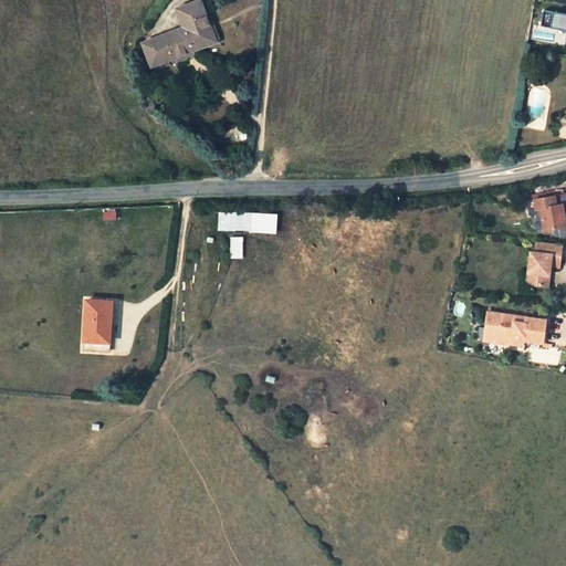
[(142,42),(150,66),(173,58),(190,51),(216,42),(215,40),(209,23),(199,0),(198,0),(176,9),(181,27),(142,42)]
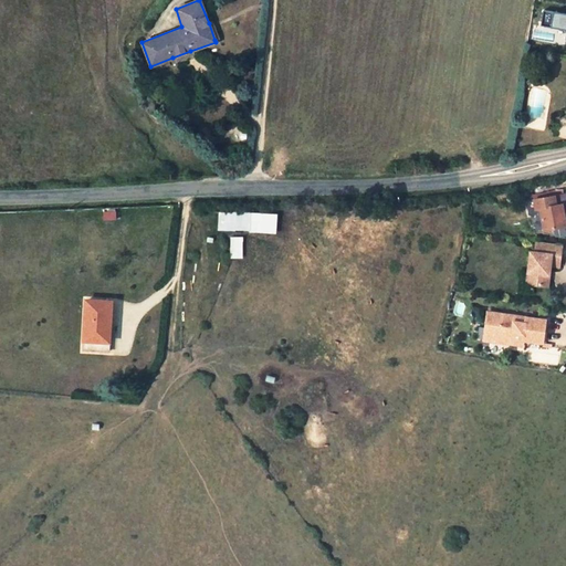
[(565,13),(543,10),(540,25),(565,29),(565,32),(565,39),(565,13)]
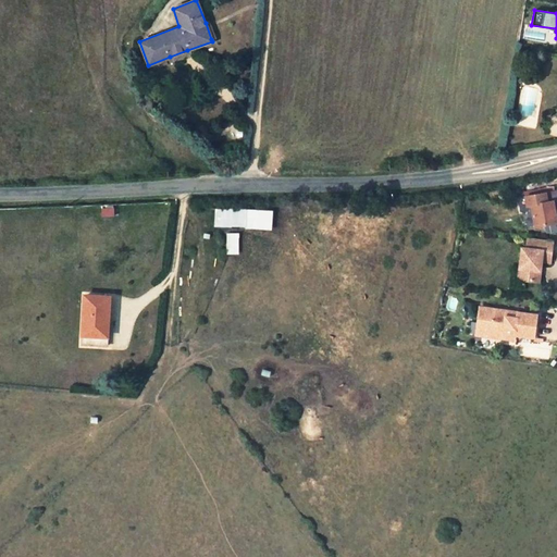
[(209,22),(206,23),(211,39),(215,38),(209,22)]
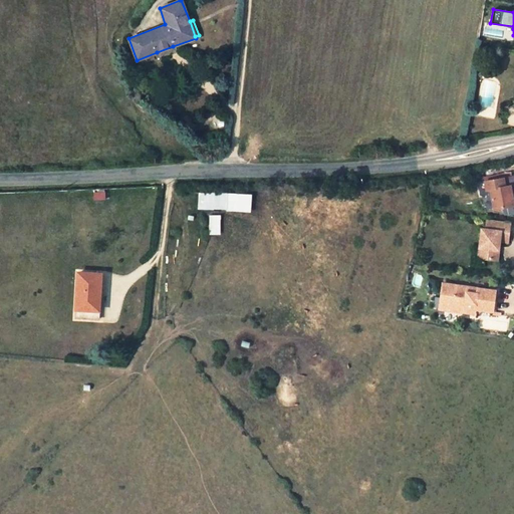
[(175,50),(173,46),(157,52),(159,56),(175,50)]
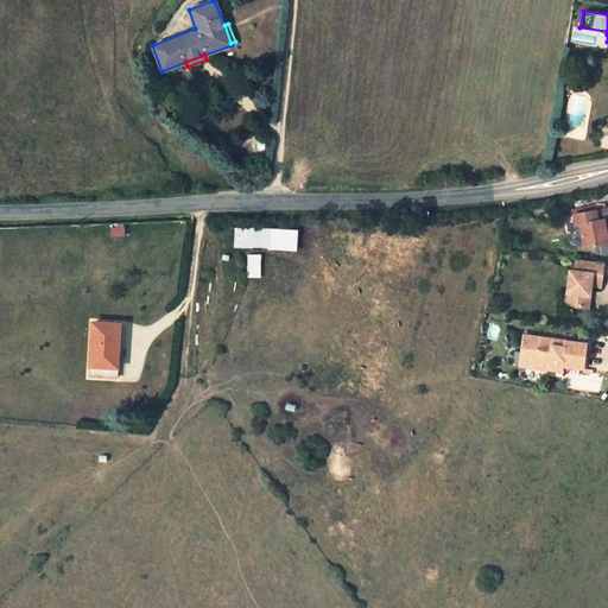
[(583,245),(607,241),(605,227),(603,217),(607,216),(607,208),(607,206),(574,211),(575,222),(581,221),(582,234),(583,245)]
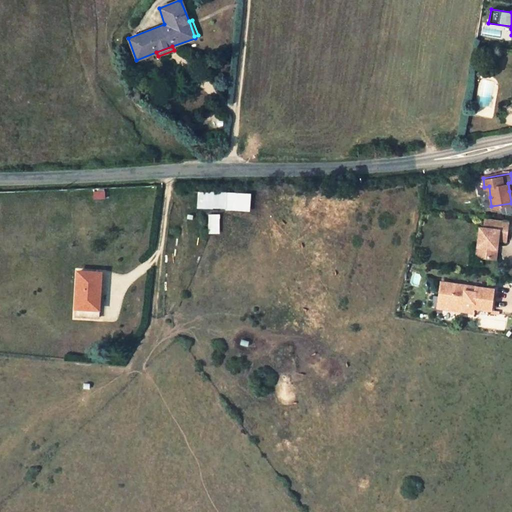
[(197,209),(250,210),(250,191),(197,190),(197,209)]
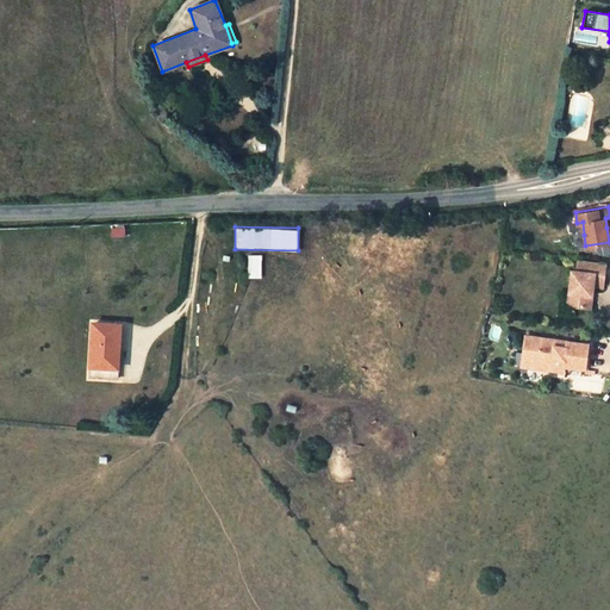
[(248,278),(262,278),(262,255),(248,254),(248,278)]
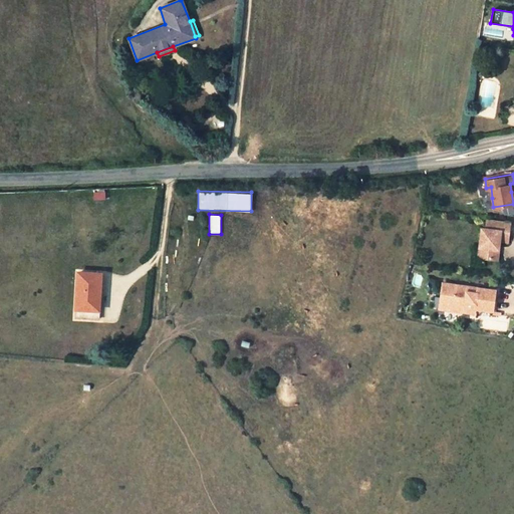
[(483,229),(478,228),(475,245),(479,245),(476,264),(480,264),(481,259),(494,260),(497,240),(506,241),(508,221),(484,218),(483,229)]
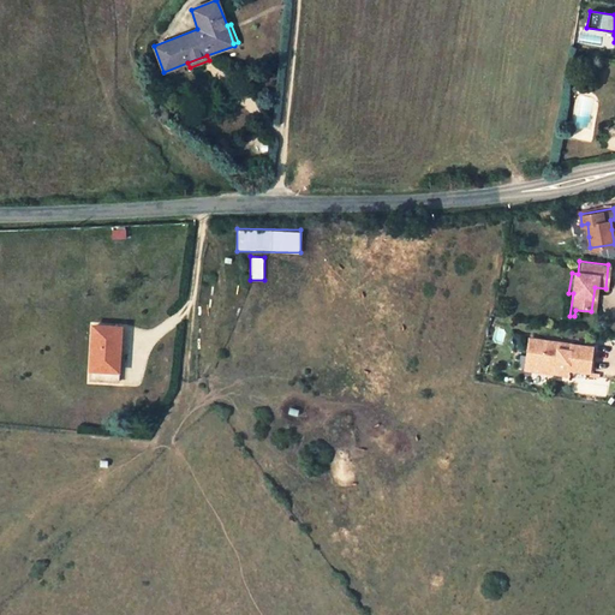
[(118,328),(93,327),(90,380),(118,382),(119,371),(114,371),(115,352),(120,352),(120,338),(118,338),(118,328)]
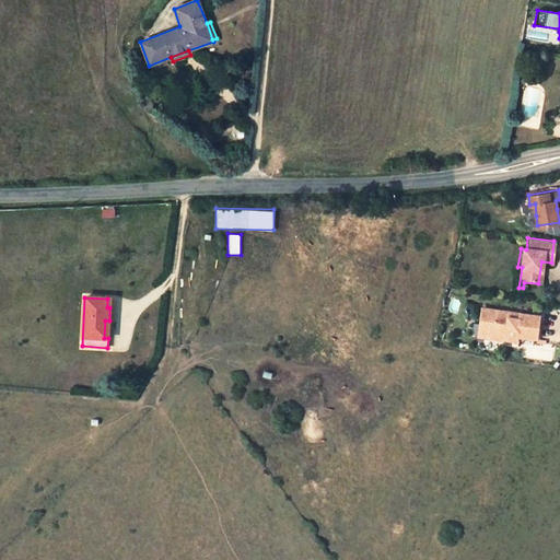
[(514,312),(481,308),(478,338),(515,342),(516,337),(535,339),(538,315),(516,313),(516,316),(514,315),(514,312)]
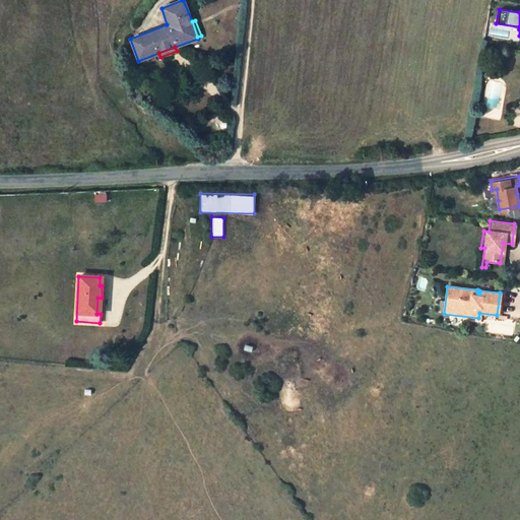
[(38,480),(34,491),(47,495),(50,484),(38,480)]
